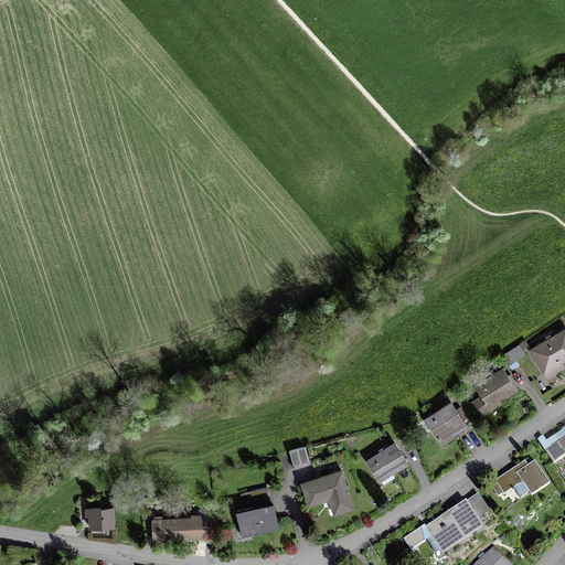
[(529,348),(546,379),(564,366),(564,363),(564,361),(564,360),(564,326),(552,334),(551,333),(545,337),(546,338),(529,348)]
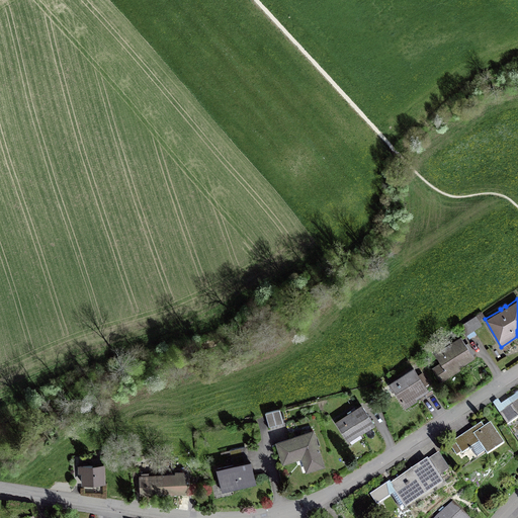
[(477,317),(460,326),(465,334),(482,325),(477,317)]
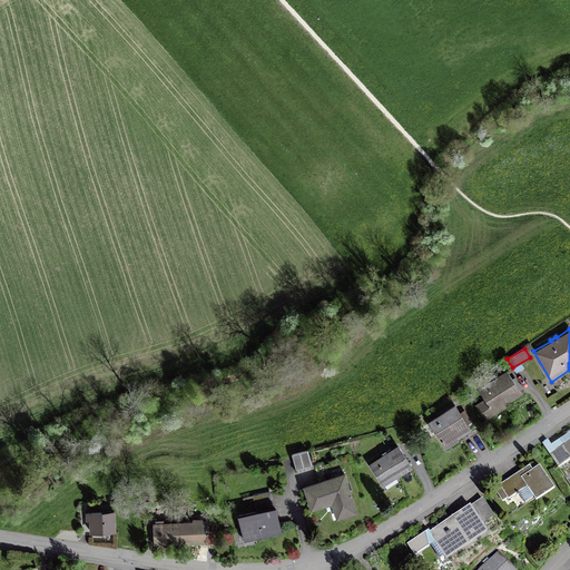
[(508,402),(522,393),(507,370),(497,376),(495,374),(489,377),(491,380),(478,389),(484,399),(475,404),(485,421),(509,405),(508,402)]
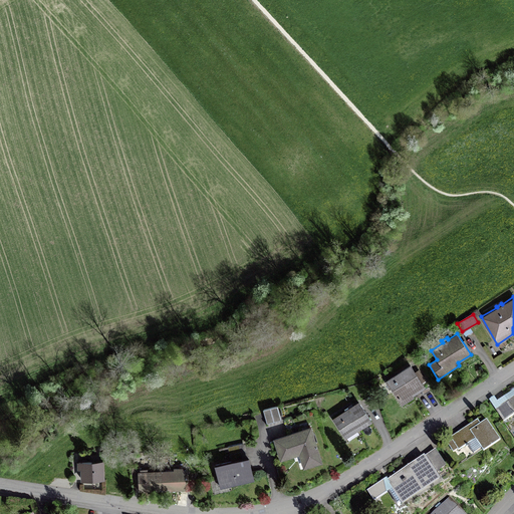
[(386,379),(402,405),(415,396),(414,395),(430,384),(420,368),(416,371),(411,363),(386,379)]
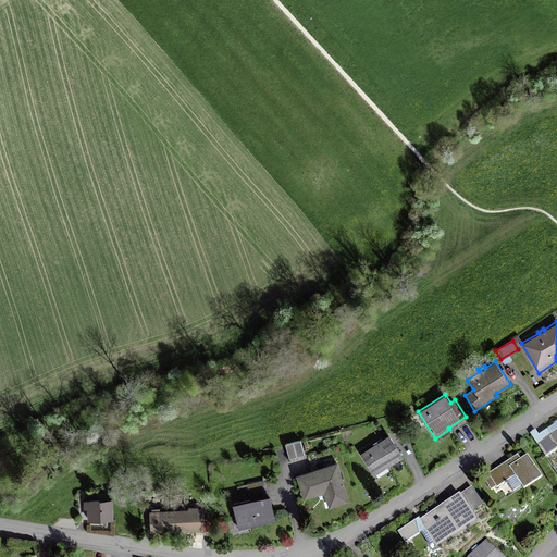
[(556,429),(536,443),(545,456),(556,448),(556,429)]
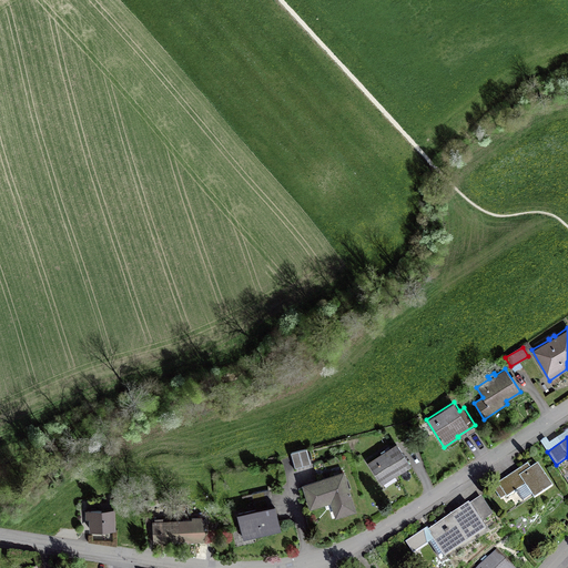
[(367,462),(382,484),(412,465),(397,443),(367,462)]
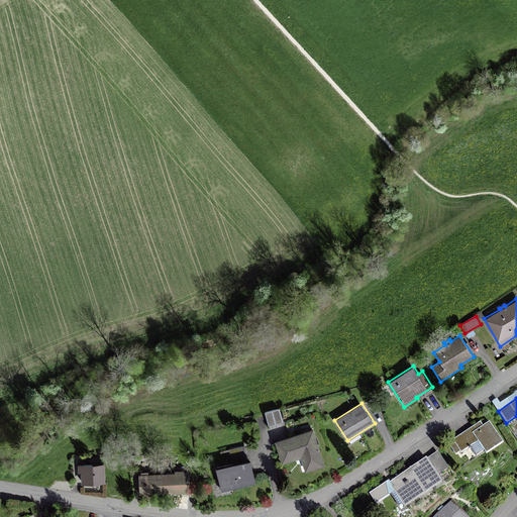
[(265,412),(269,426),(283,422),(279,408),(265,412)]
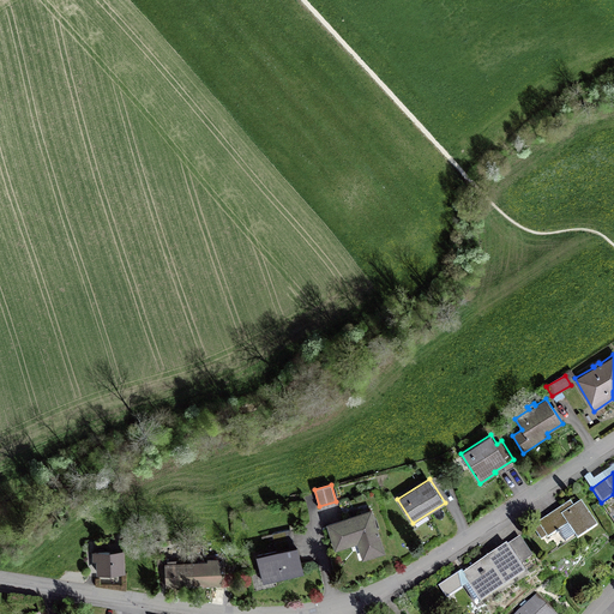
[(577,539),(597,525),(582,500),(573,505),(571,500),(531,525),(541,540),(547,536),(548,537),(559,530),(565,541),(575,535),(577,539)]
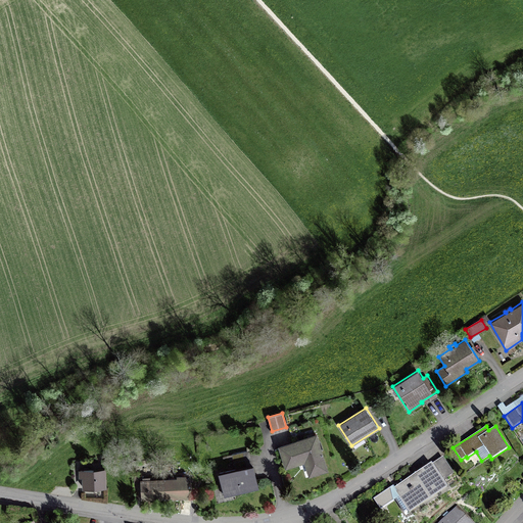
[(278,444),(285,469),(304,463),(308,477),(328,471),(317,433),(278,444)]
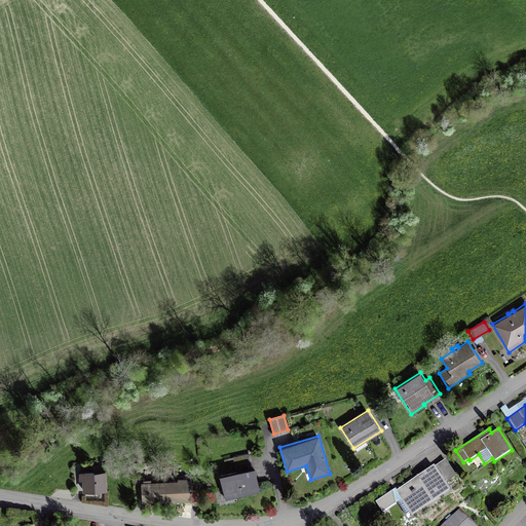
[(251,453),(232,457),(236,472),(220,475),(225,499),(226,499),(226,500),(236,498),(236,497),(261,491),(255,466),(254,466),(251,453)]
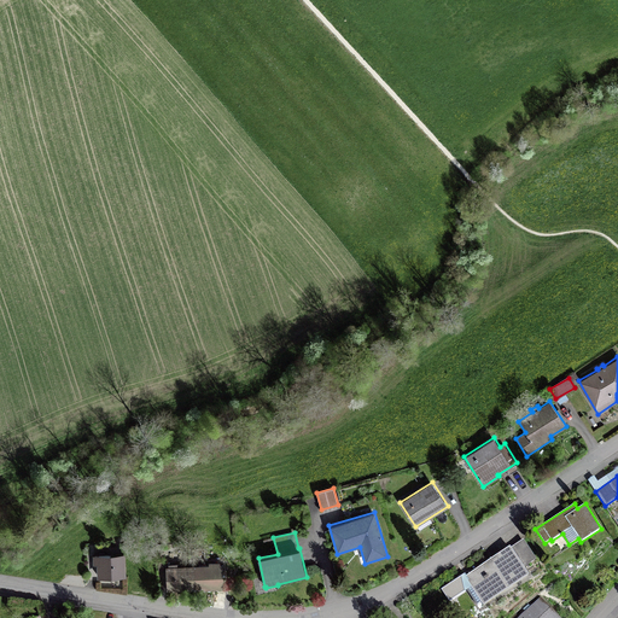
[(481,602),(483,606),(529,575),(524,567),(537,559),(524,538),(511,548),(509,547),(465,576),(464,575),(441,589),(449,602),(467,590),(477,605),(481,602)]
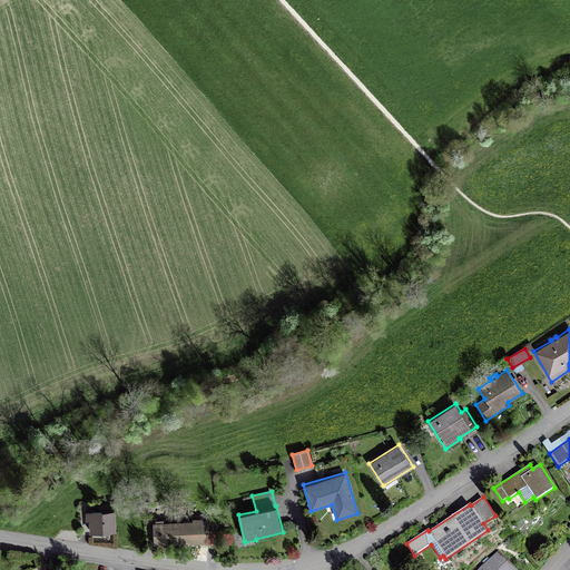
[(115,510),(85,512),(86,521),(89,521),(89,534),(116,532),(115,510)]
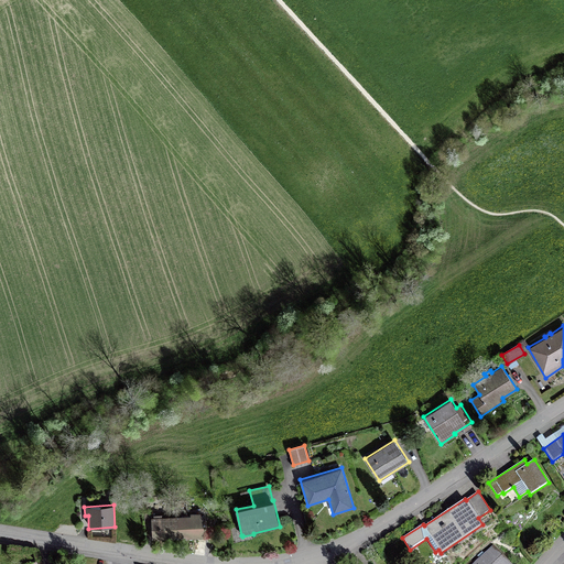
[(203,522),(203,514),(152,517),(153,522),(153,539),(203,537),(203,522)]
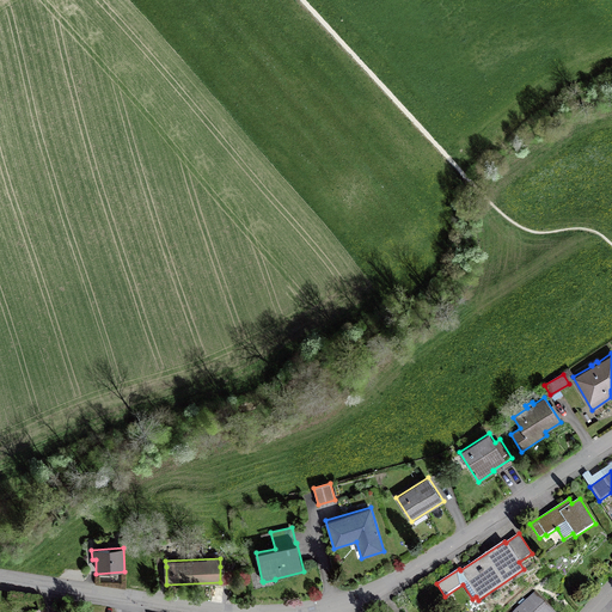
[(554,611),(536,592),(512,611),(554,611)]
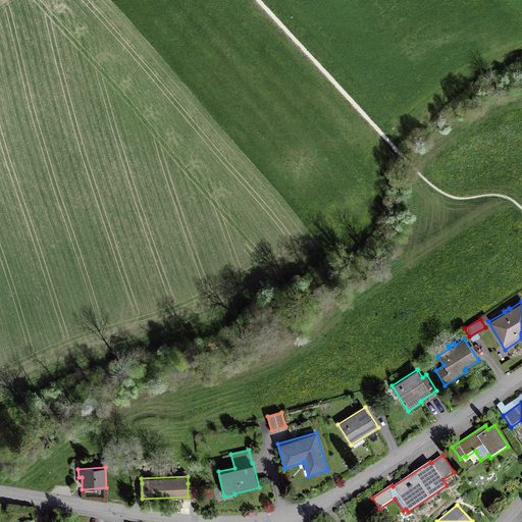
All buildings are outlined.
